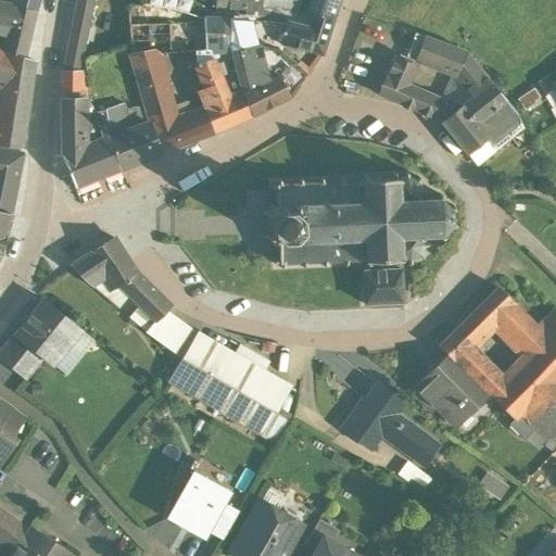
[(16,0),(15,8),(33,12),(36,0),(16,0)]
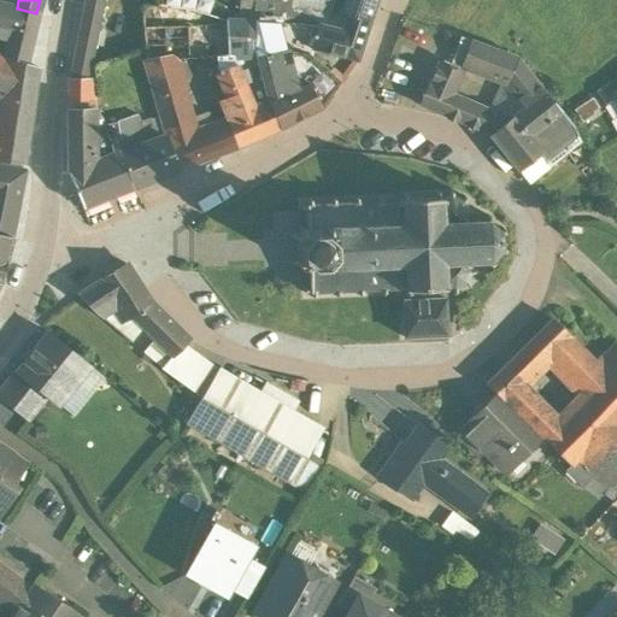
[(81,0),(75,52),(70,82),(68,112),(69,127),(92,127),(89,70),(103,0),(81,0)]
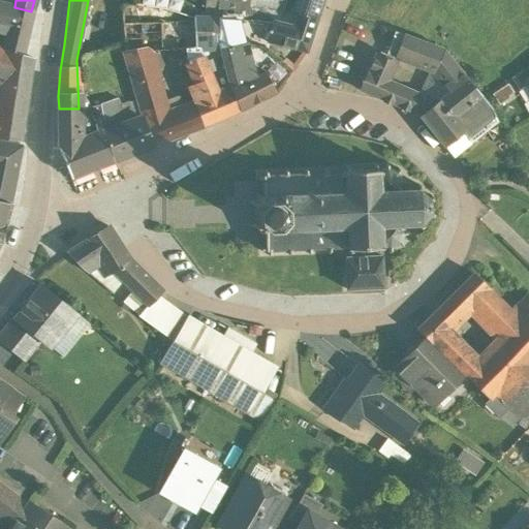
[(248,0),(218,0),(218,19),(229,20),(230,17),(246,19),(248,8),(248,0)]
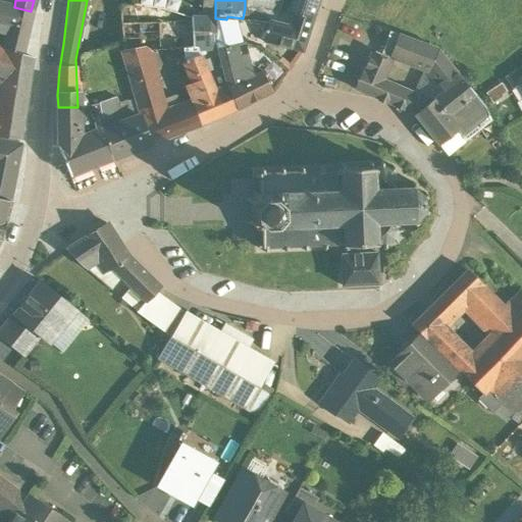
[(299,0),(295,13),(312,19),(318,0),(299,0)]
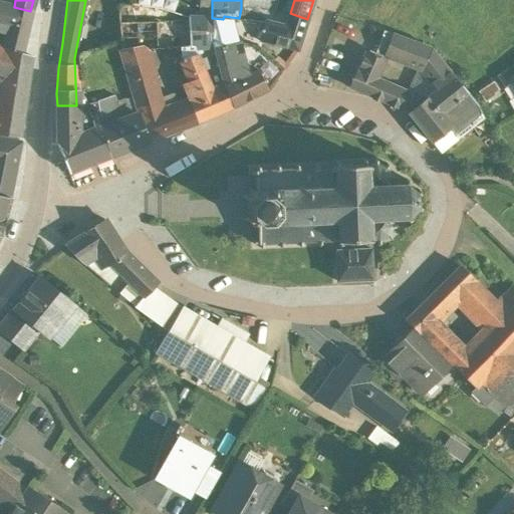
[(0,3),(0,32),(7,34),(2,48),(21,54),(30,11),(14,7),(0,3)]
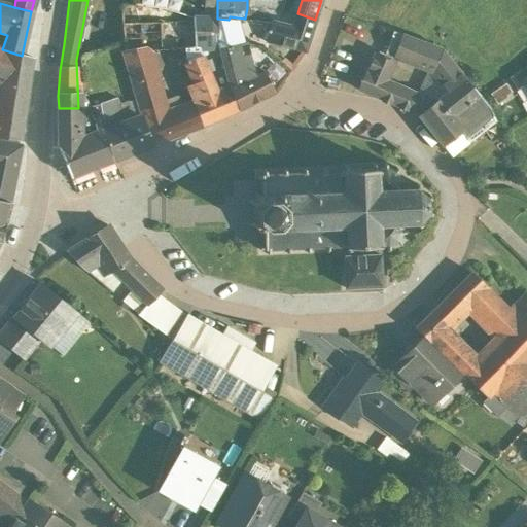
[(139,11),(138,7),(120,8),(121,25),(162,23),(194,21),(194,16),(167,8),(139,11)]
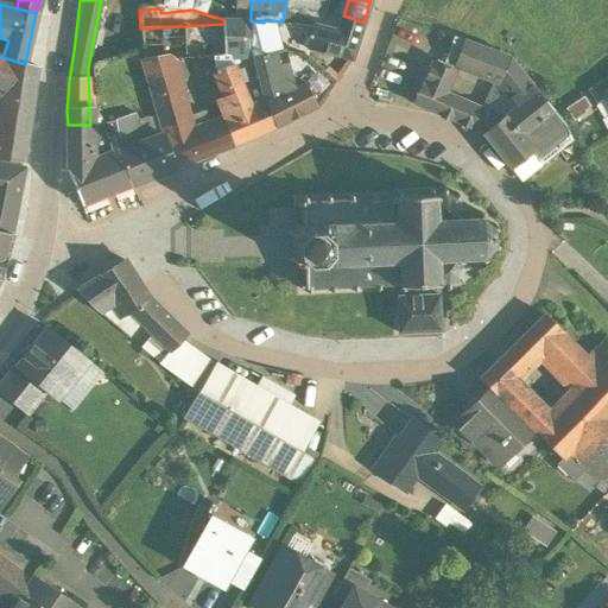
[(293,12),(285,10),(283,21),(299,24),(298,19),(293,17),(293,12)]
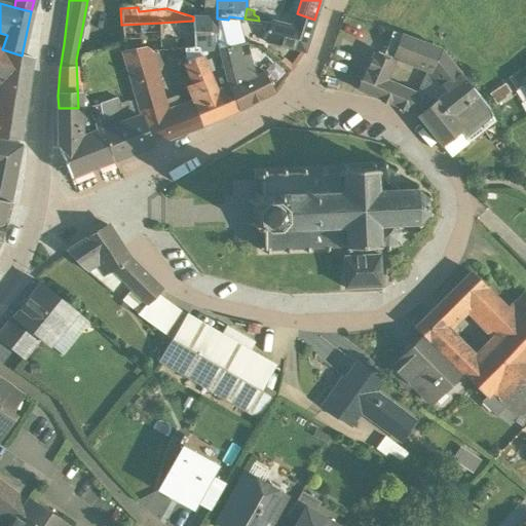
[(296,15),(254,10),(254,14),(258,16),(259,21),(271,23),(292,26),(296,15)]
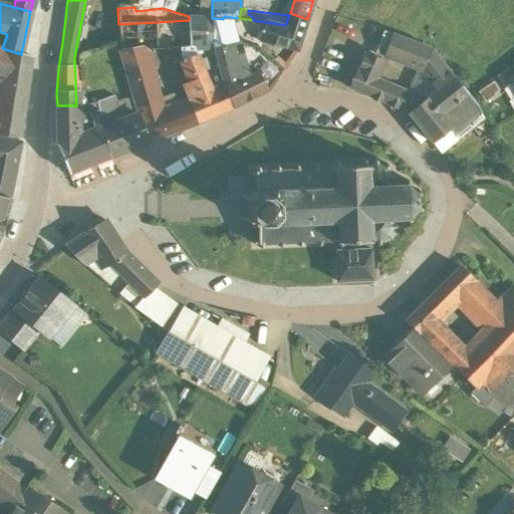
[(307,19),(290,13),(289,15),(285,25),(265,22),(262,33),(260,40),(297,51),(307,19)]
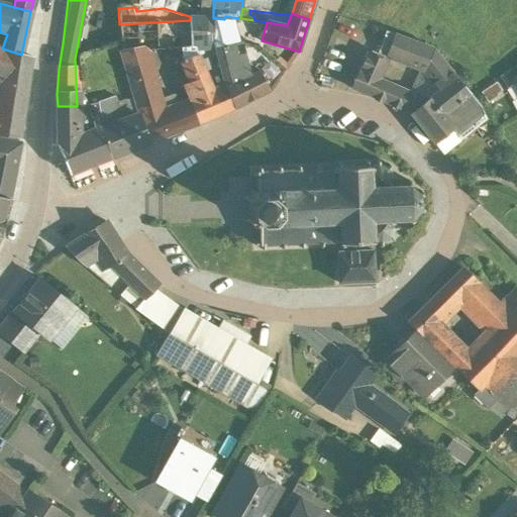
[(201,17),(190,16),(190,20),(190,46),(202,45),(201,17)]
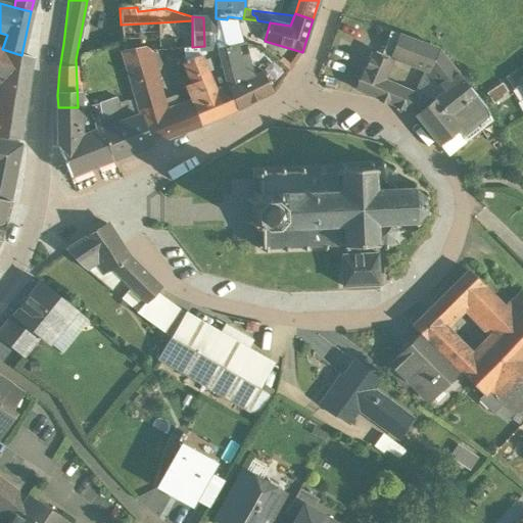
[(263,47),(249,44),(252,29),(267,34),(270,22),(243,18),(228,16),(227,19),(236,55),(240,54),(252,103),(274,91),(289,72),(263,47)]
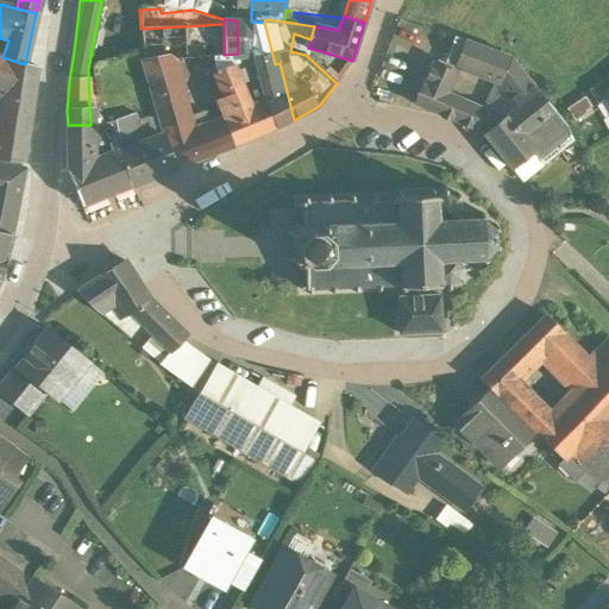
[(251,22),(237,20),(238,54),(251,52),(251,22)]
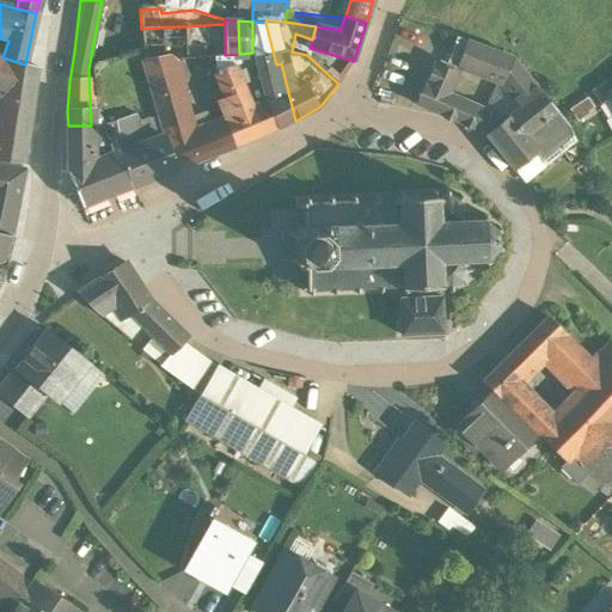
[(281,63),(276,65),(265,23),(252,22),(252,53),(254,53),(267,101),(277,128),(295,121),(281,63)]
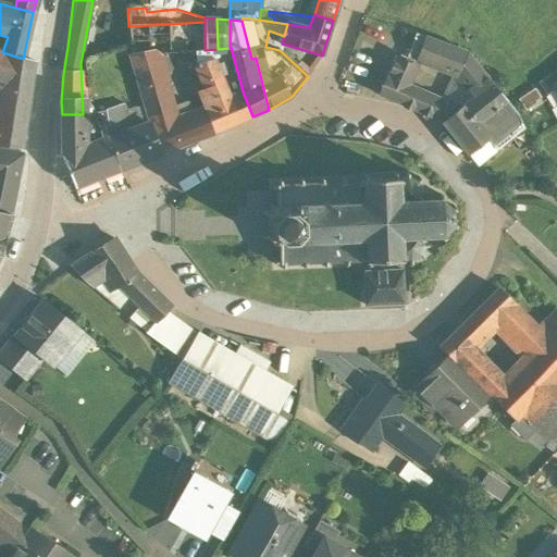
[(205,22),(171,24),(171,53),(196,52),(205,50),(205,22)]
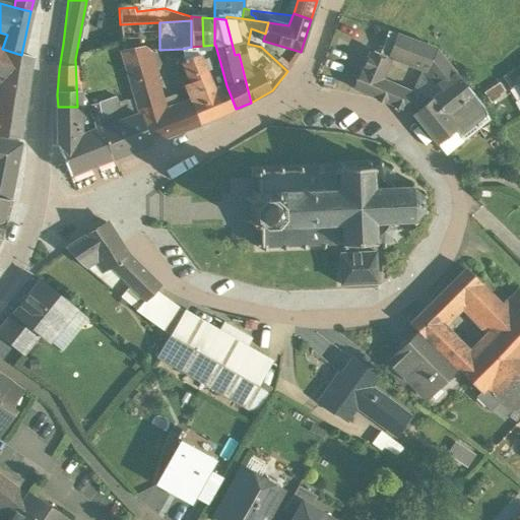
[(159,22),(120,24),(122,41),(133,83),(154,76),(151,68),(148,60),(149,50),(159,50),(159,22)]
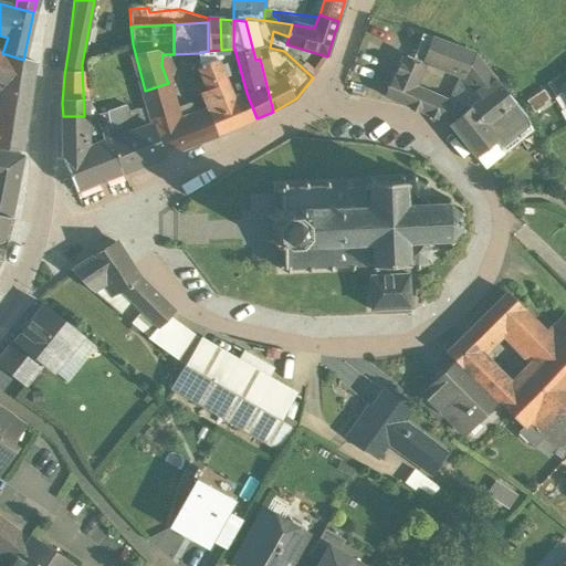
[(426,35),(416,56),(426,61),(435,39),(426,35)]
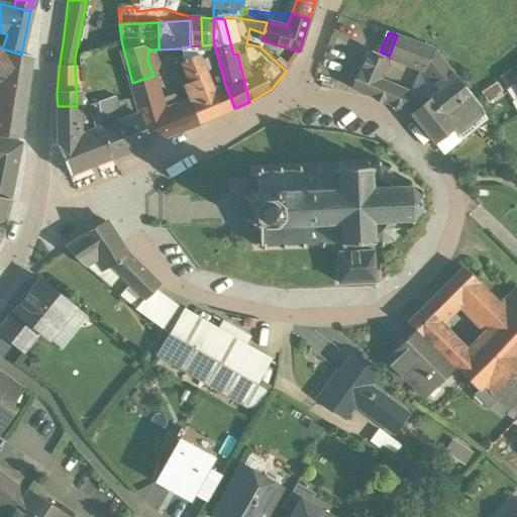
[(432,48),(397,35),(389,56),(388,58),(424,71),(434,52),(432,48)]
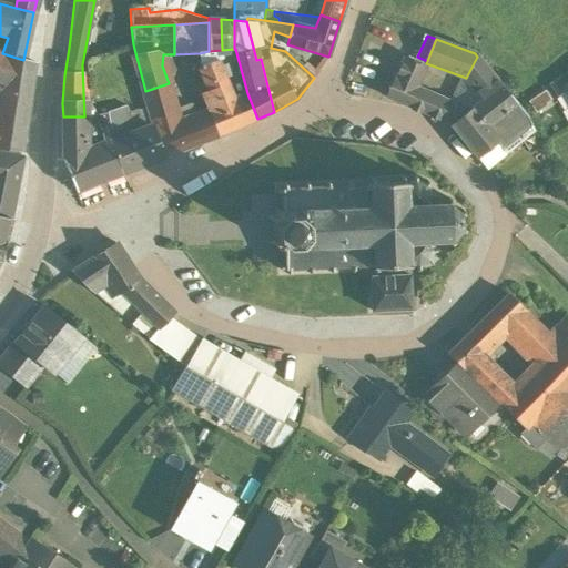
[(209,51),(200,53),(200,67),(219,60),(223,58),(222,50),(209,51)]
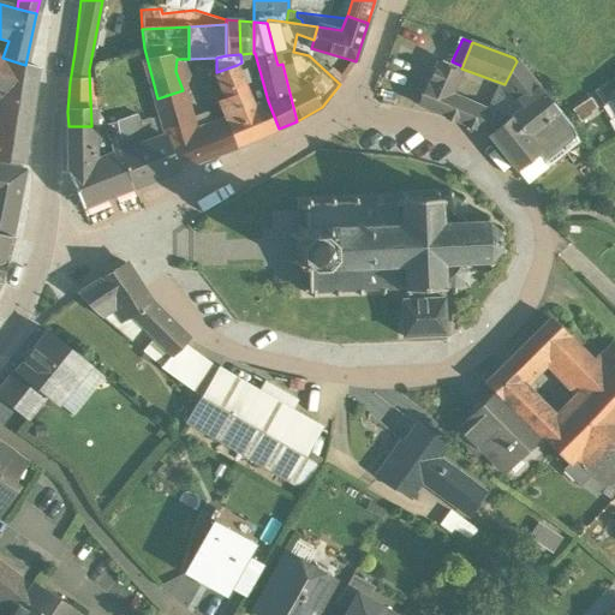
[(413,102),(425,107),(442,113),(449,96),(461,69),(463,66),(452,61),(447,59),(435,54),(413,102)]
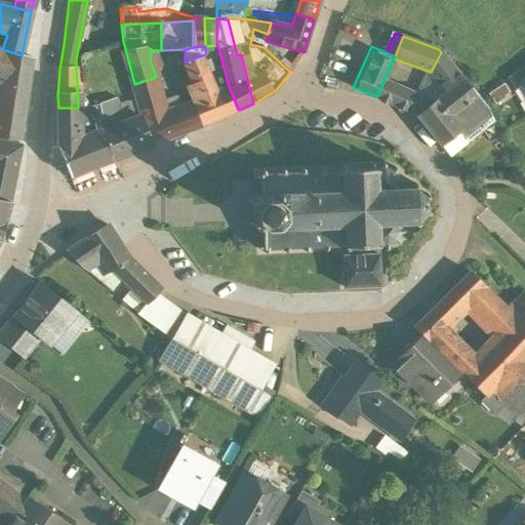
[(2,49),(0,48),(0,80),(5,82),(2,101),(25,105),(32,58),(22,55),(2,49)]
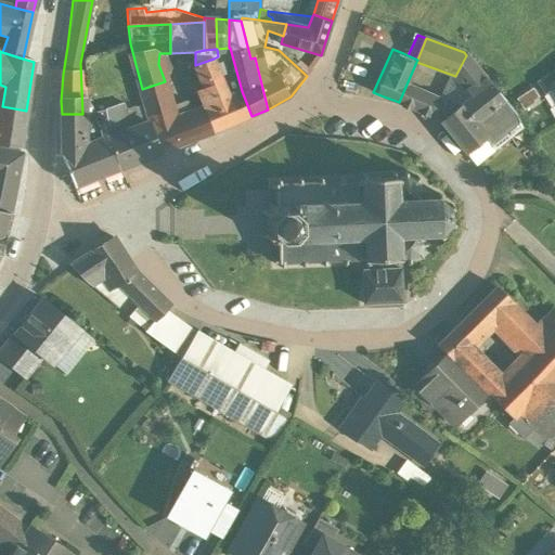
[(491,85),(466,55),(455,76),(474,98),(491,85)]
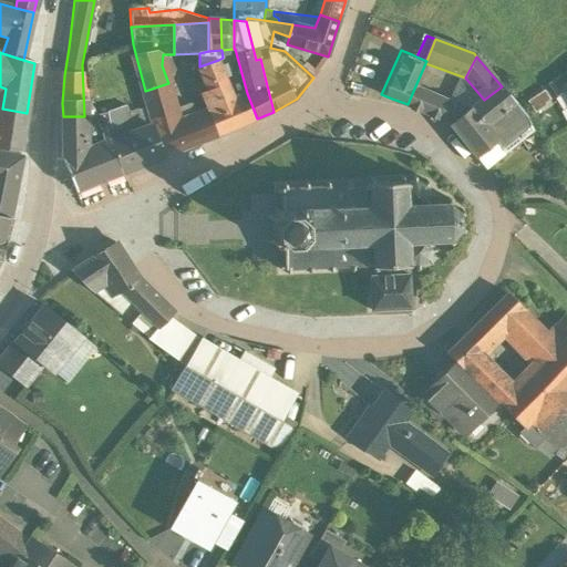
[(234,99),(218,60),(199,66),(200,72),(205,86),(206,91),(203,92),(209,113),(217,136),(257,119),(247,93),(234,99)]
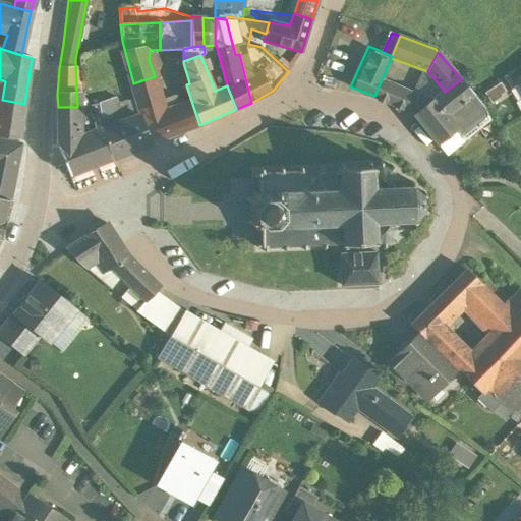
[(520,66),(504,77),(511,89),(520,81),(520,66)]
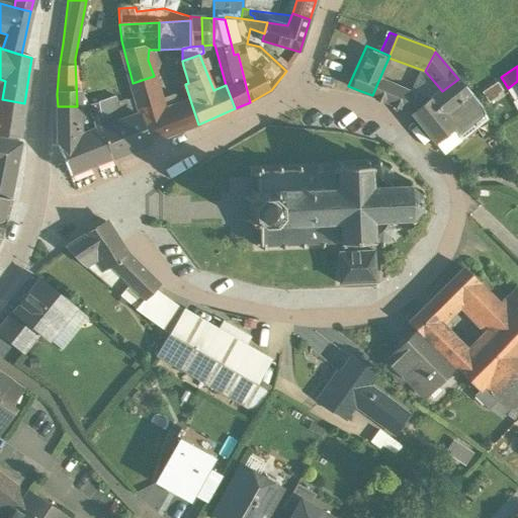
[(161,100),(154,76),(133,83),(137,98),(142,114),(149,144),(198,124),(191,103),(177,108),(164,112),(161,100)]
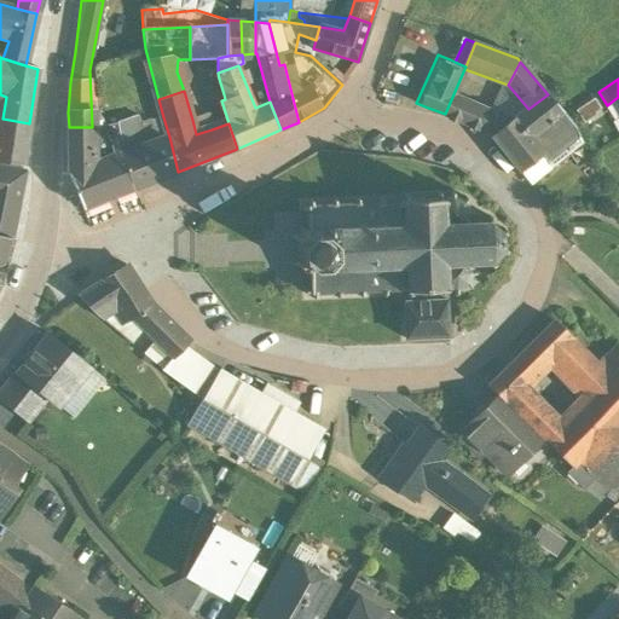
[(528,109),(513,121),(496,114),(486,134),(492,137),(521,171),(543,154),(576,127),(548,94),(528,109)]
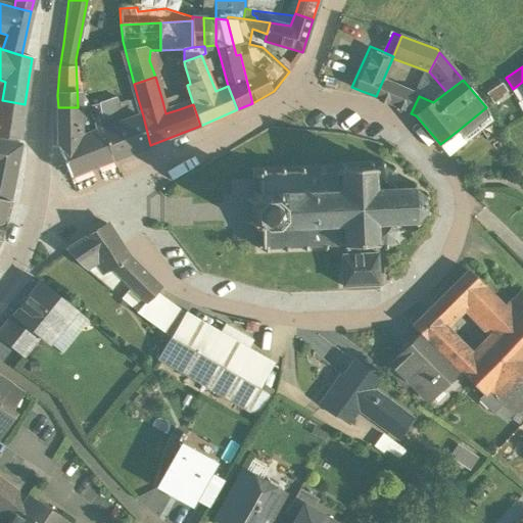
[(419,96),(382,82),(376,96),(375,97),(411,113),(419,96)]
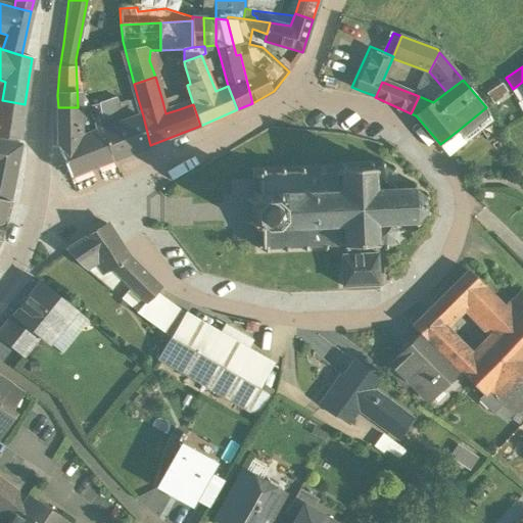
[(138,99),(124,104),(123,100),(115,102),(116,100),(101,104),(98,105),(104,130),(143,115),(138,99)]
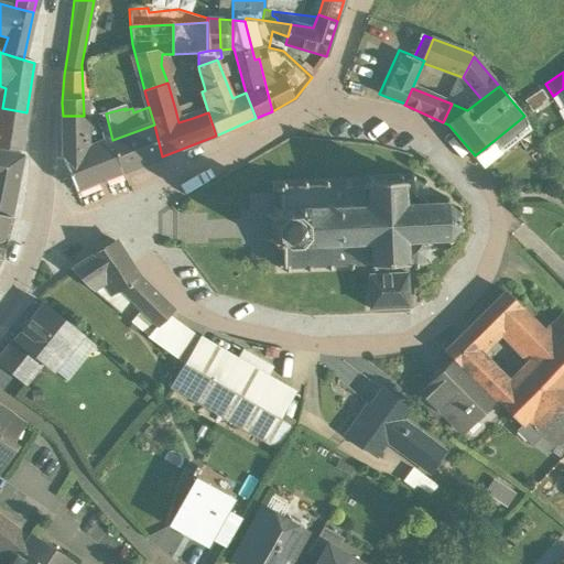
[(0,117),(0,148),(20,151),(26,112),(2,108),(0,117)]
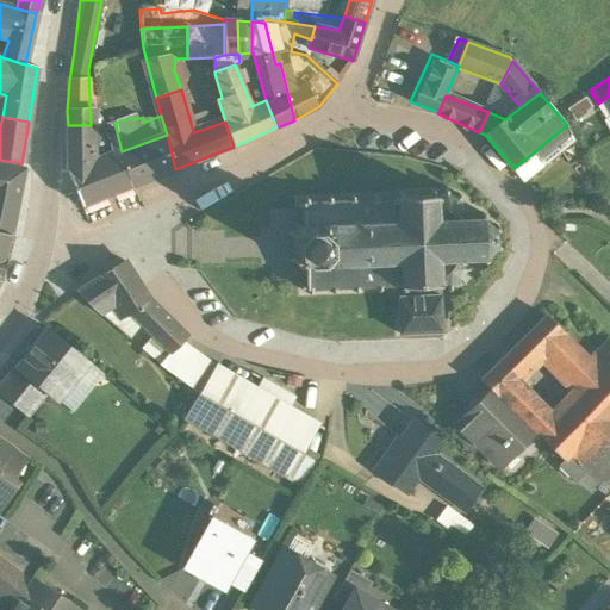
[(122,151),(114,123),(104,125),(101,125),(106,157),(122,151)]
